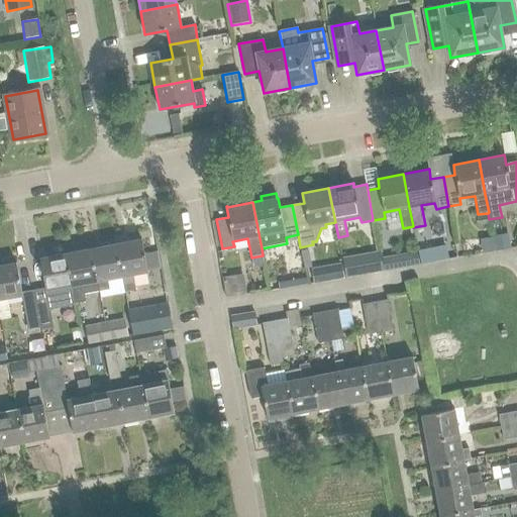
[(488,224),(487,215),(477,216),(478,226),(488,224)]
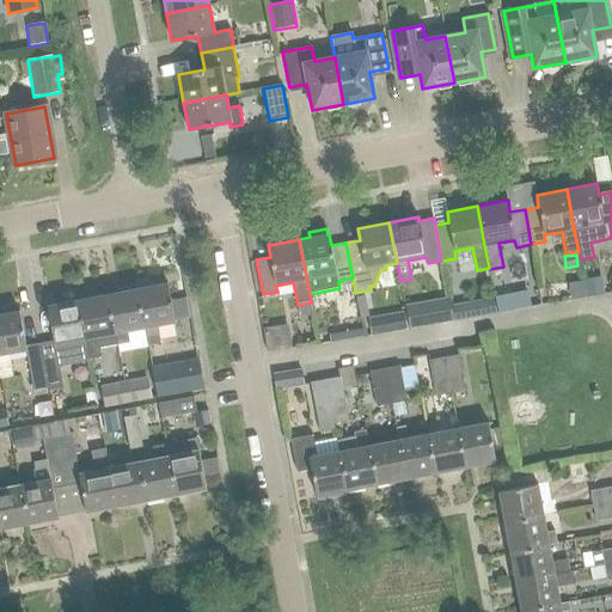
[(605,294),(601,276),(582,279),(586,298),(605,294)]
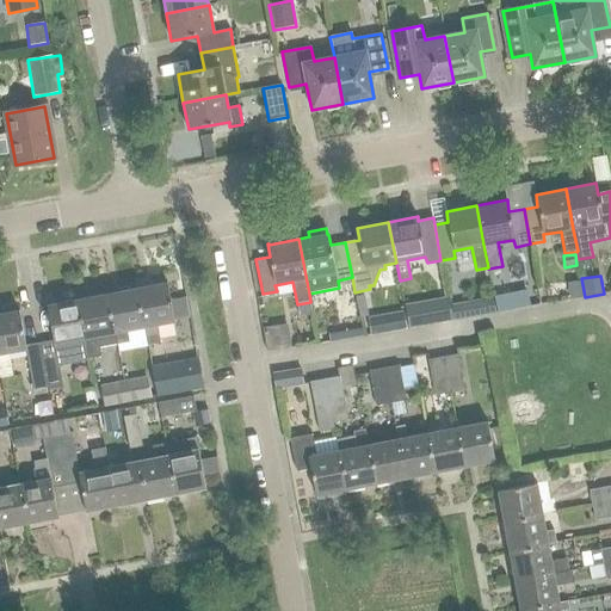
[(156,326),(174,322),(167,283),(136,289),(144,328),(147,345),(160,344),(156,326)]
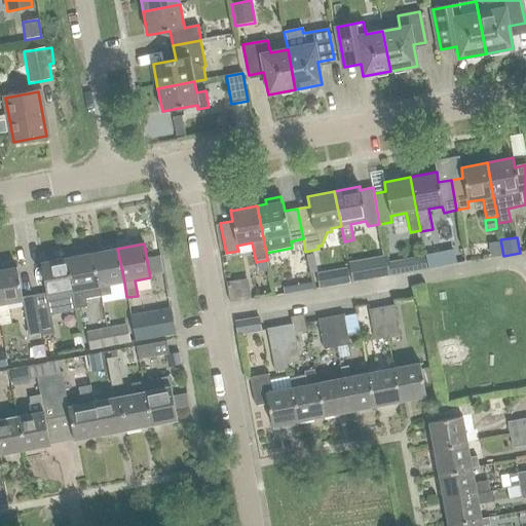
[(124,283),(117,249),(92,253),(101,297),(111,295),(109,286),(124,283)]
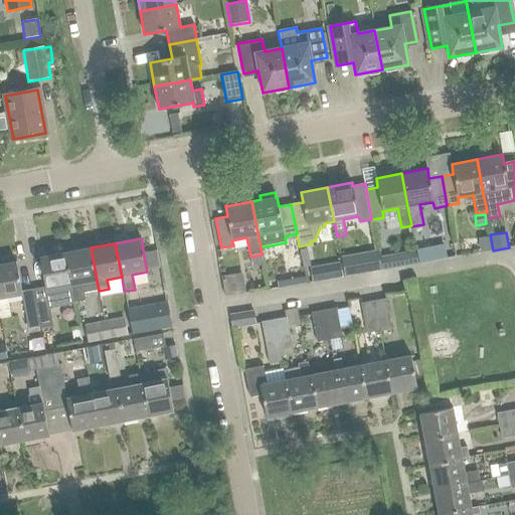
[(431,246),(434,261),(447,259),(444,243),(431,246)]
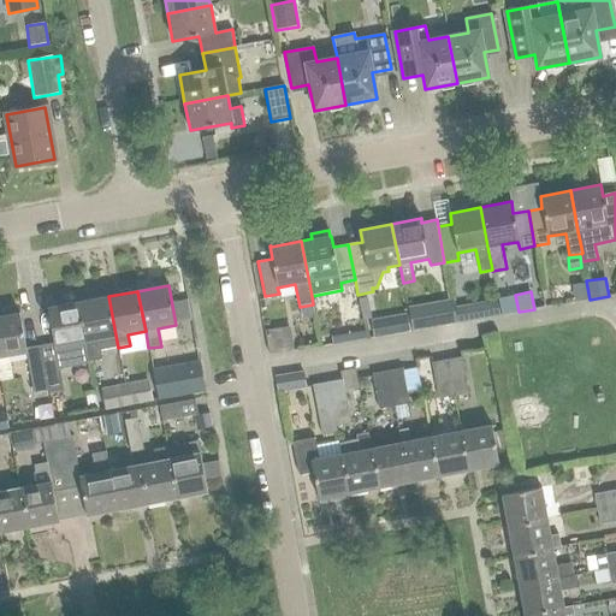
[(118,348),(108,296),(77,302),(88,360),(89,362),(102,360),(100,350),(118,348)]
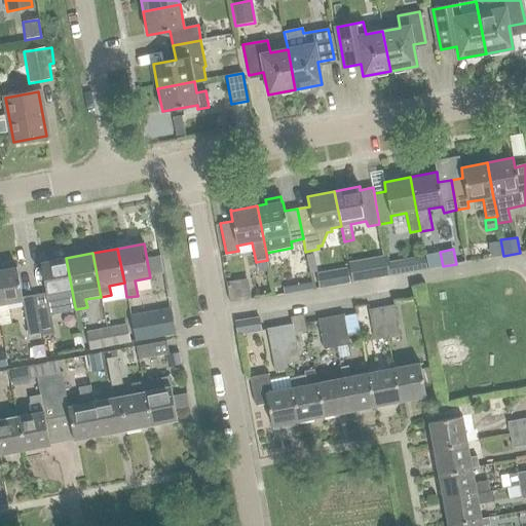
[(426,269),(424,256),(398,260),(398,262),(388,264),(390,275),(426,269)]
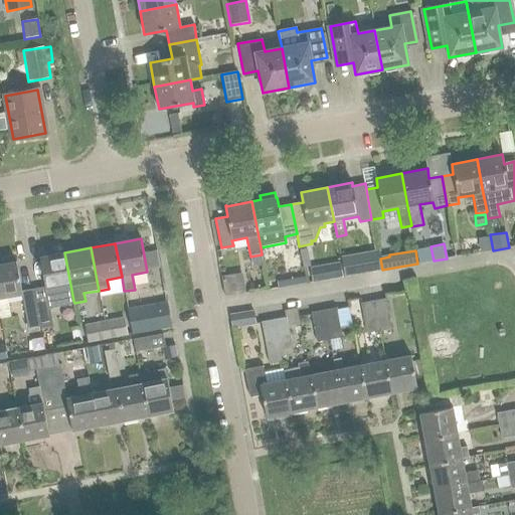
[(33,290),(34,296),(33,297),(38,327),(52,324),(49,305),(73,301),(64,252),(39,258),(45,288),(33,290)]
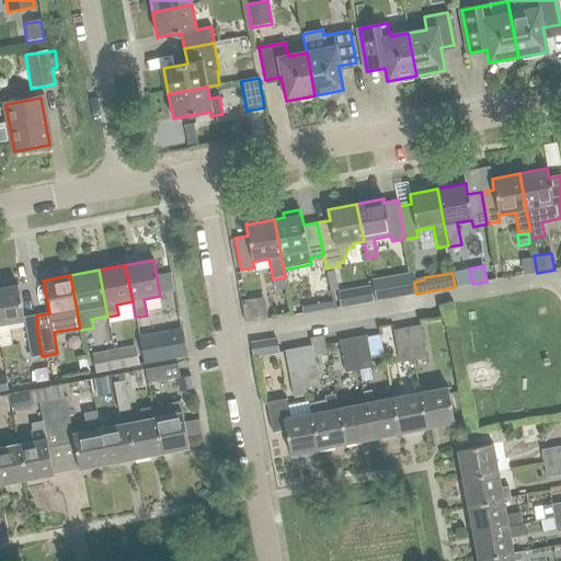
[(391,278),(371,282),(375,301),(395,298),(391,278)]
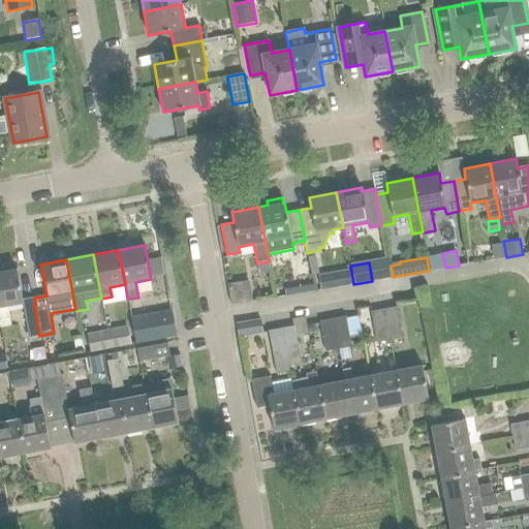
[(7,306),(23,303),(17,269),(0,271),(0,327),(10,325),(7,306)]
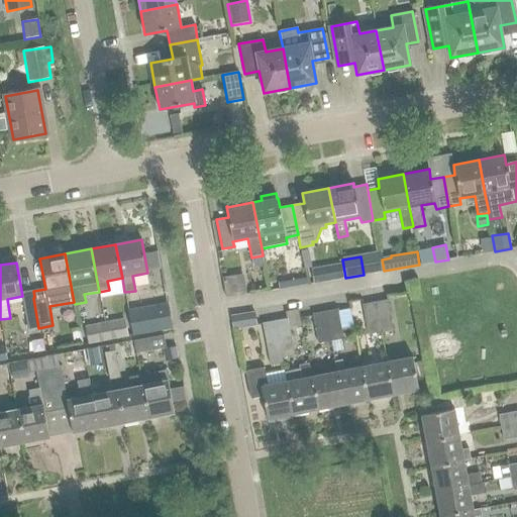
[(314,284),(329,281),(327,266),(311,269),(314,284)]
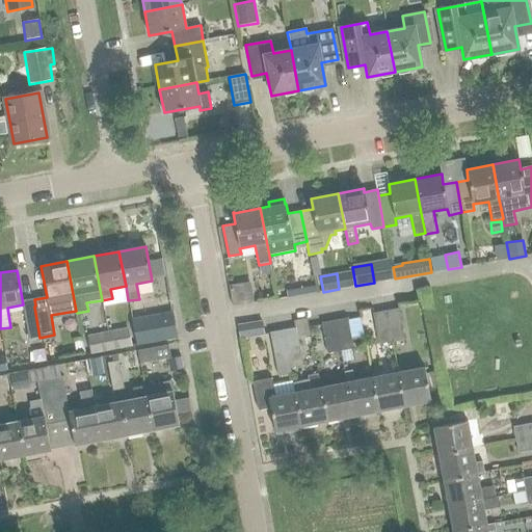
[(317,292),(315,286),(287,291),(288,297),(317,292)]
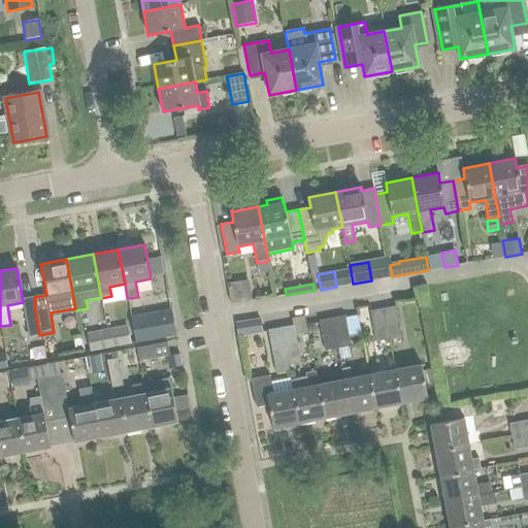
[(29,336),(39,335),(34,304),(23,306),(29,336)]
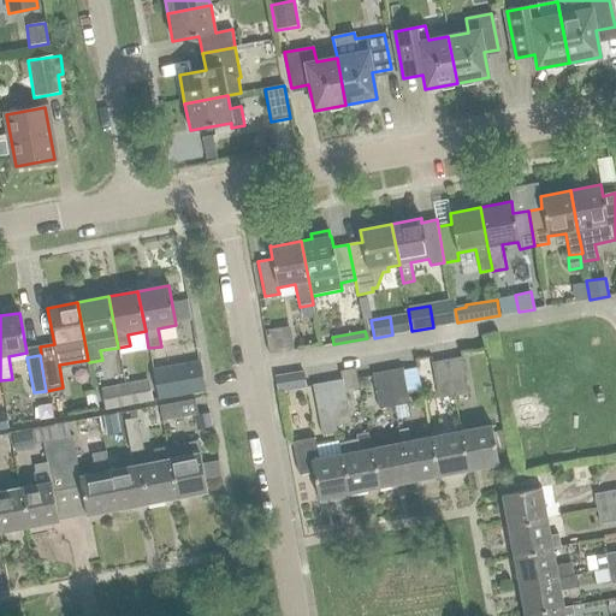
[(448,361),(455,396),(469,394),(463,357),(448,361)]
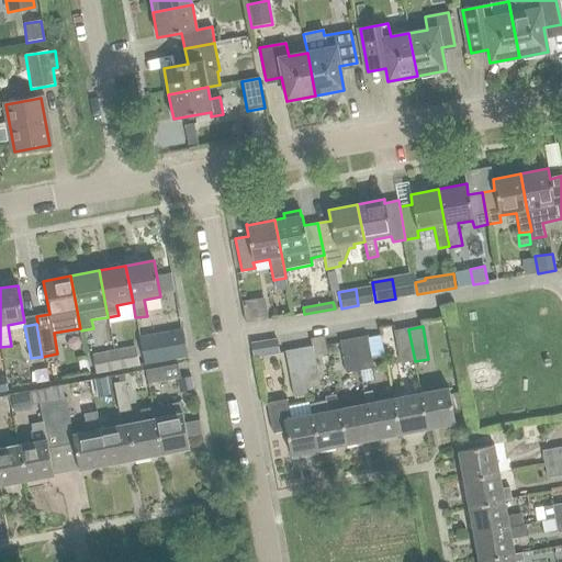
[(415,361),(408,329),(395,332),(402,363),(415,361)]
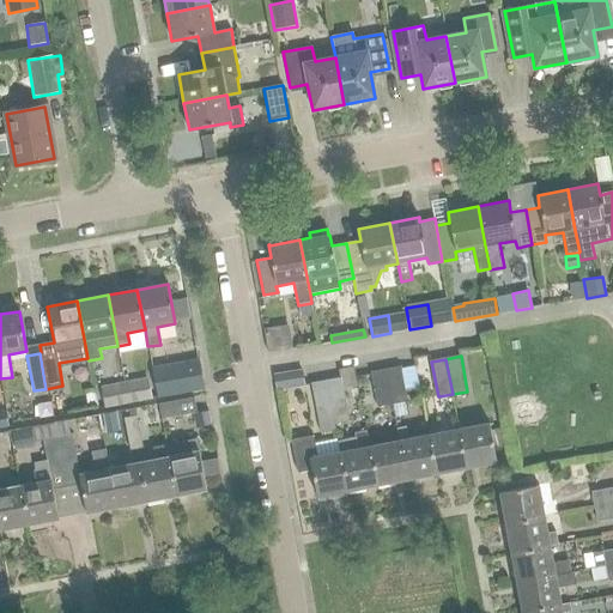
[(165,366),(152,369),(157,398),(170,395),(205,389),(199,360),(187,363),(165,366)]
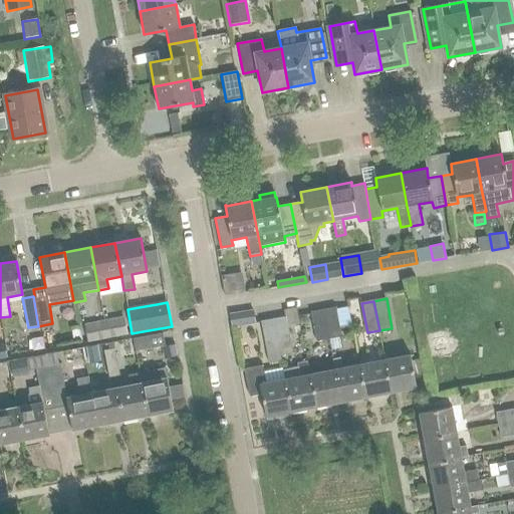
[(285,310),(286,318),(288,325),(299,323),(296,308),(285,310)]
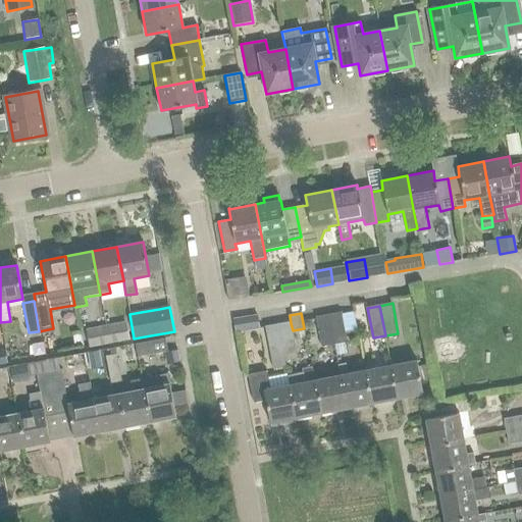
[(329,316),(334,346),(348,343),(342,313),(329,316)]
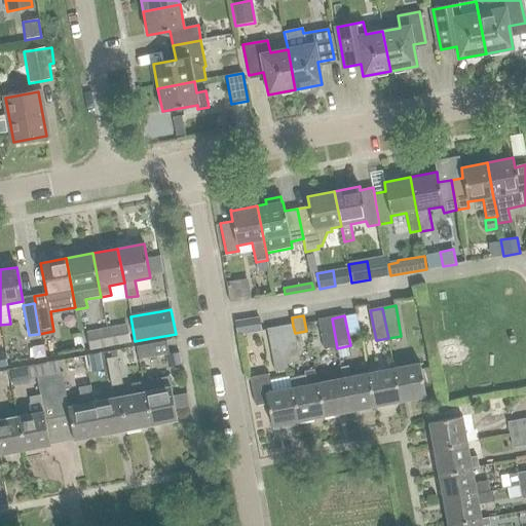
[(234,321),(236,336),(251,334),(248,318),(234,321)]
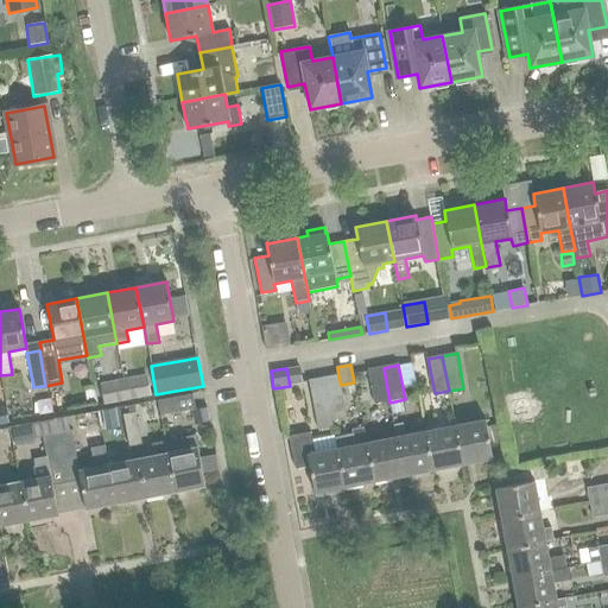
[(390,403),(384,368),(368,371),(375,405),(390,403)]
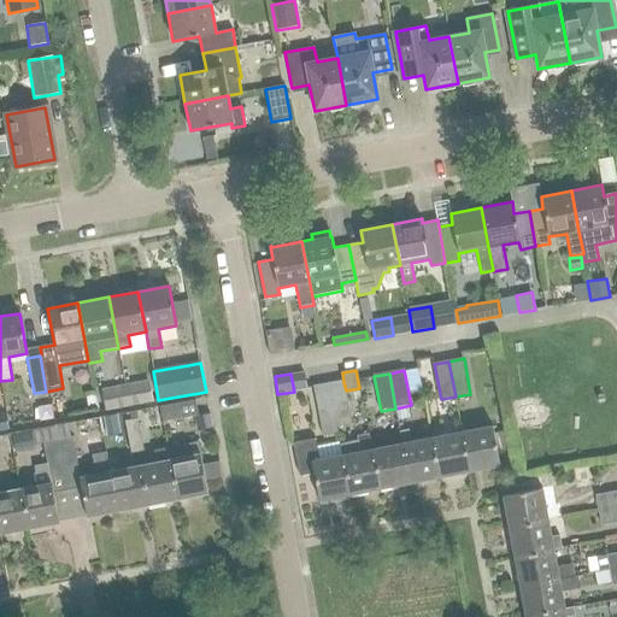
[(124,386),(128,406),(152,401),(148,382),(124,386)]
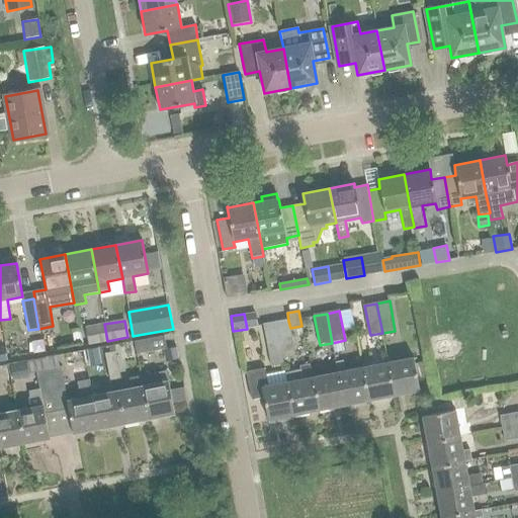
[(276,323),(282,352),(294,350),(288,321),(276,323)]
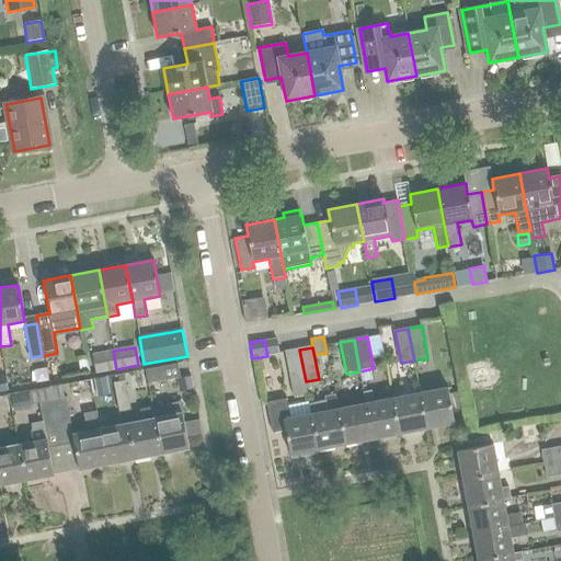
[(306,381),(299,350),(286,352),(295,399),(309,396),(306,381)]
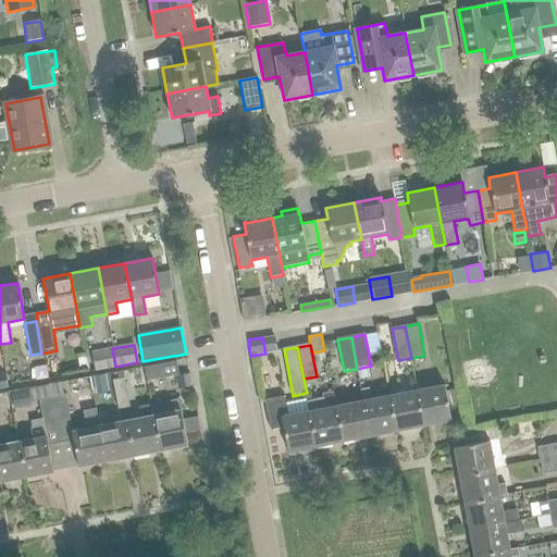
[(95,371),(115,367),(112,348),(90,353),(95,371)]
